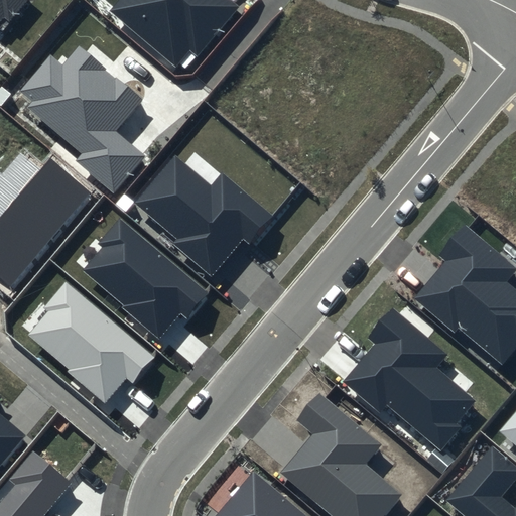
[(0,0),(0,22),(4,18),(10,23),(29,0),(0,0)]
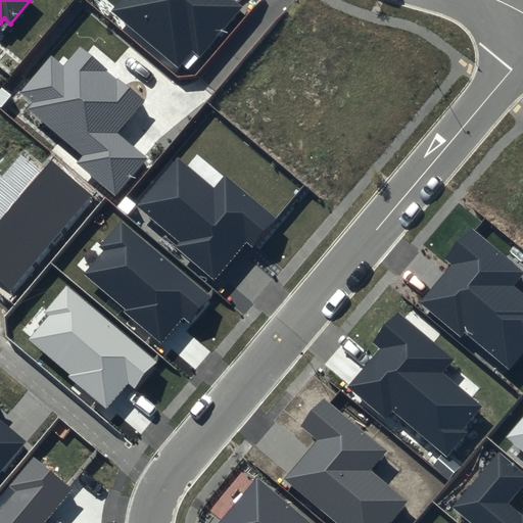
[(120,0),(111,10),(179,66),(192,50),(200,56),(242,6),(234,0),(120,0)]
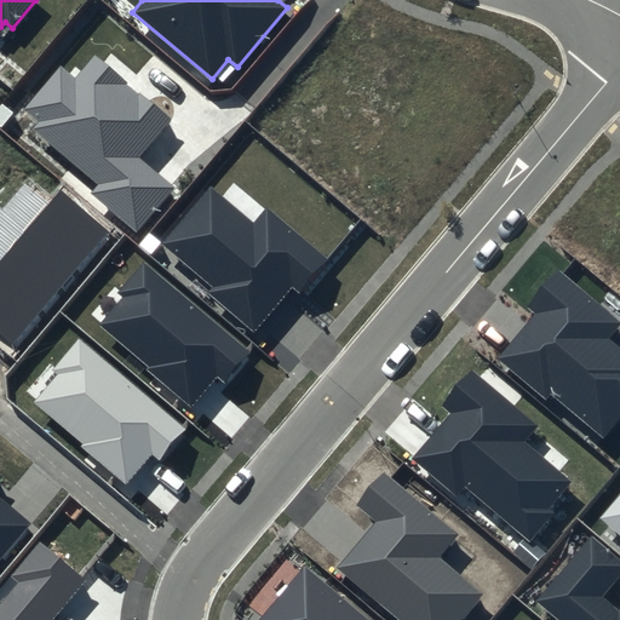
[(171,120),(95,56),(76,78),(62,65),(24,110),(39,121),(32,130),(98,184),(90,194),(137,233),(174,188),(139,158),(171,120)]
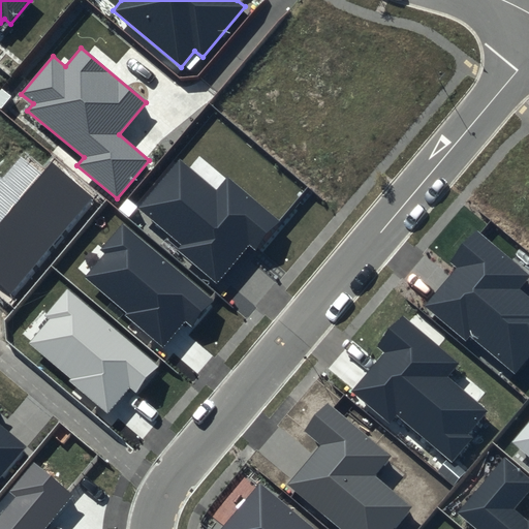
[(0,287),(12,299),(96,201),(52,164),(41,177),(22,160),(3,181),(0,179),(0,287)]
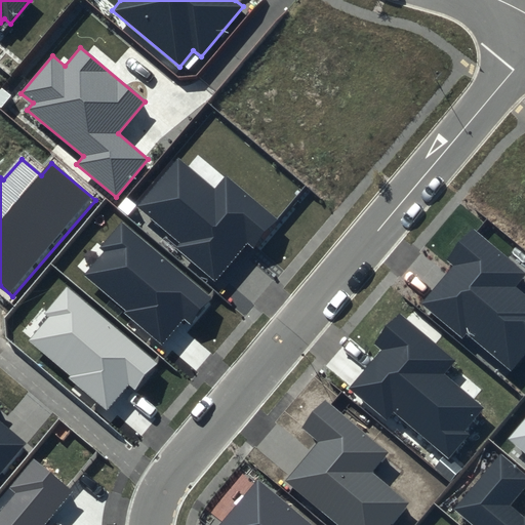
[(215,189),(178,159),(138,207),(183,242),(176,249),(216,281),(247,244),(256,252),(282,220),(227,175),(215,189)]
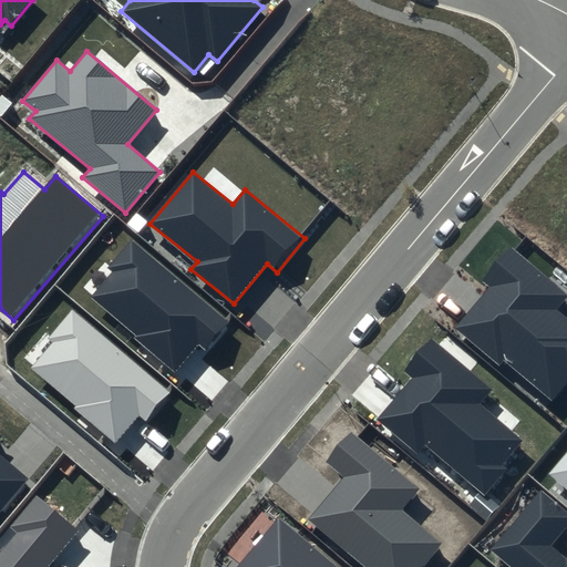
[(230,322),(131,239),(107,267),(112,271),(90,298),(176,370),(198,344),(206,351),(230,322)]
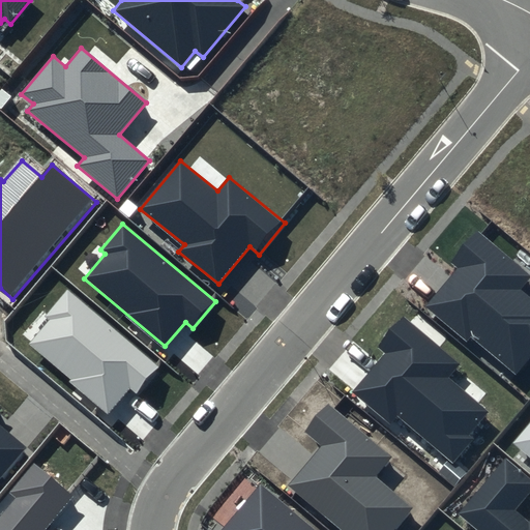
[(529,276),(529,274),(477,233),(450,266),(453,268),(422,307),(466,342),(470,336),(517,374),(529,355),(529,297),(521,290),(529,276)]
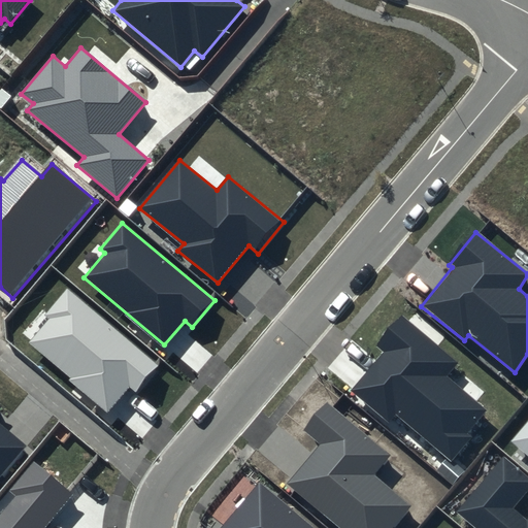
[(160,369),(66,290),(44,315),(48,318),(28,341),(110,411),(131,388),(138,394),(160,369)]
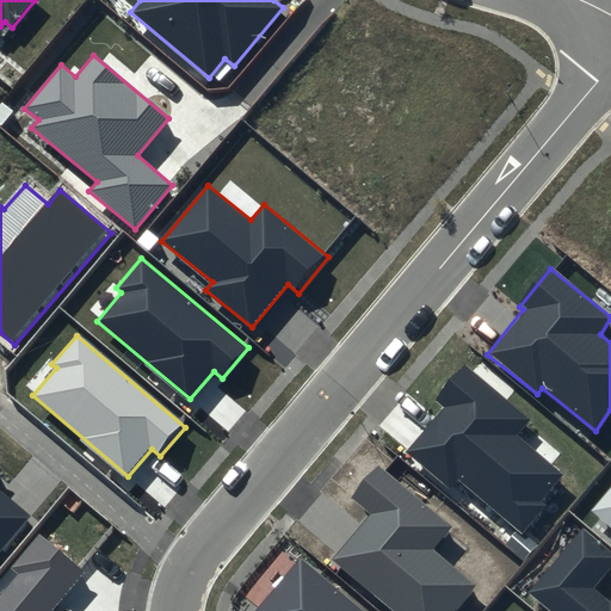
[(530,420),(464,365),(437,399),(444,406),(406,452),(450,489),(458,480),(523,534),(545,506),(539,501),(562,474),(517,436),(530,420)]
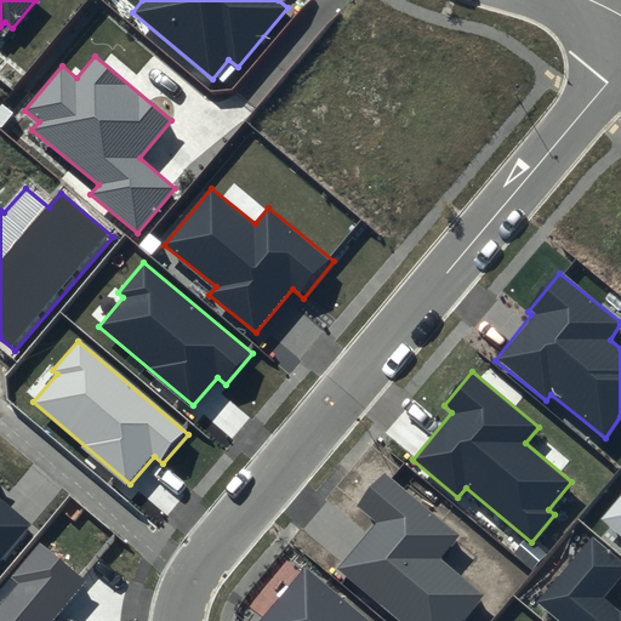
[(460,536),(385,473),(357,507),(376,524),(339,569),(399,620),(460,620),(483,594),(440,559),(460,536)]
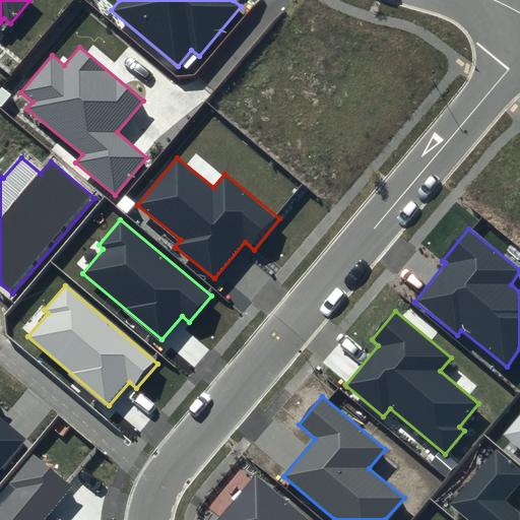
[(0,402),(1,401),(0,400),(0,469),(26,439),(0,415),(0,402)]
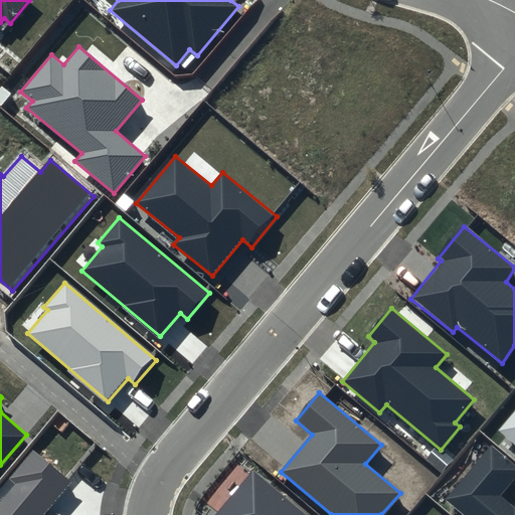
[(514,410),(499,431),(514,444),(514,410)]
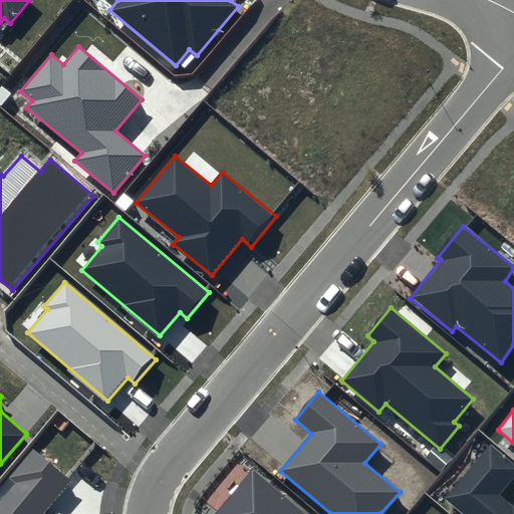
[(513,477),(513,466),(490,446),(447,498),(466,513),(513,513),(513,502),(512,504),(500,494),(513,477)]
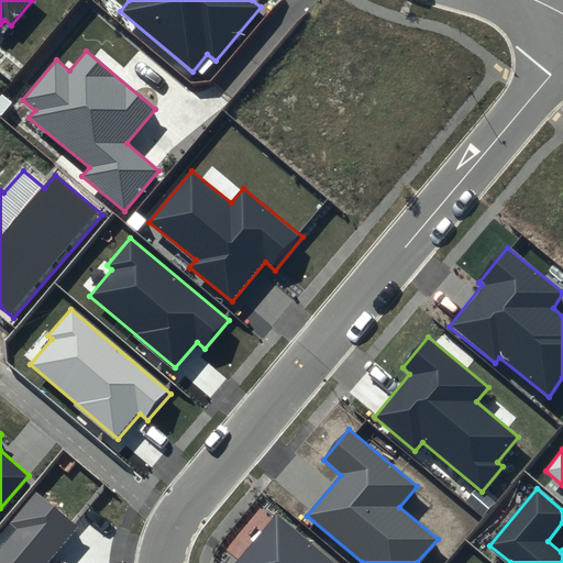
[(44,562),(75,528),(36,495),(12,523),(17,528),(0,547),(0,562),(44,562)]
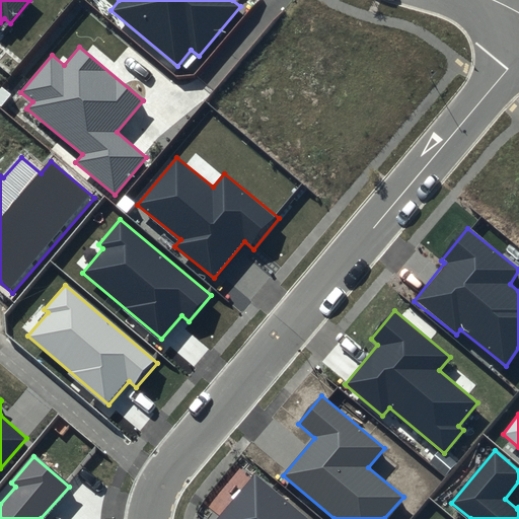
[(306,518),(253,475),(217,518),(306,518)]
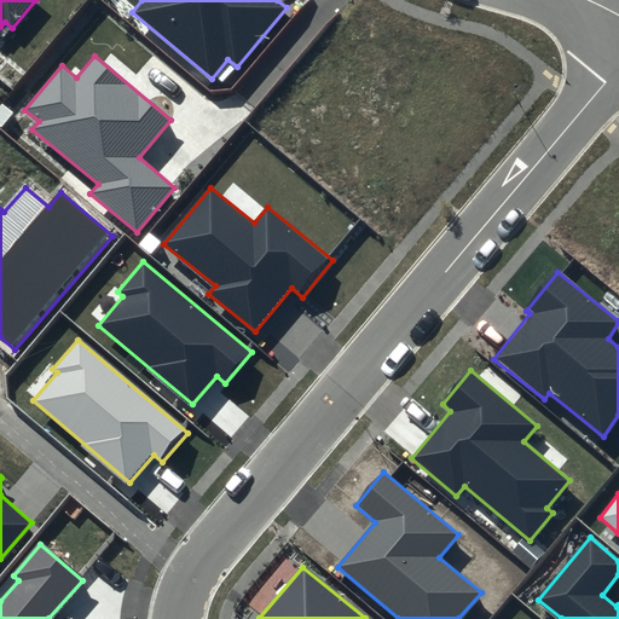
All buildings are outlined.
